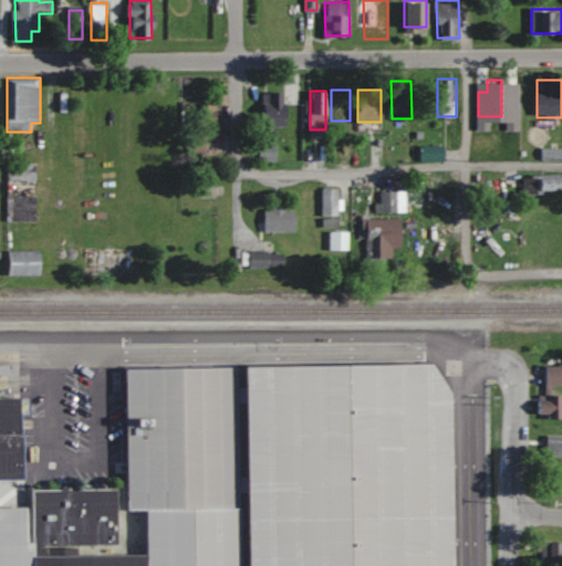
[(285,128),(285,92),(262,92),(262,128),(285,128)]
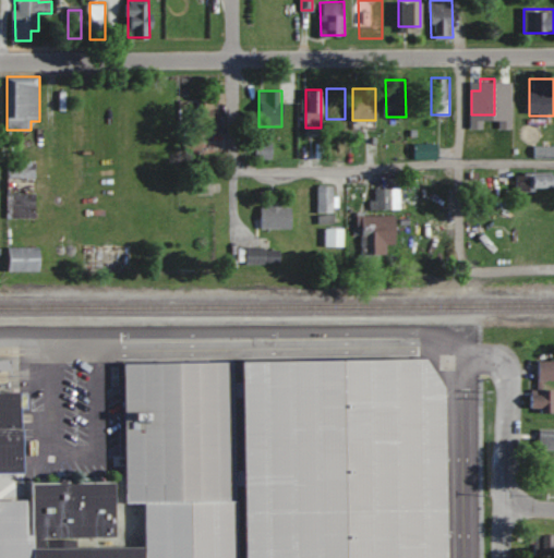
[(202,133),(213,134),(214,100),(202,100),(202,110),(208,111),(208,114),(195,114),(194,135),(188,135),(187,148),(201,149),(202,133)]
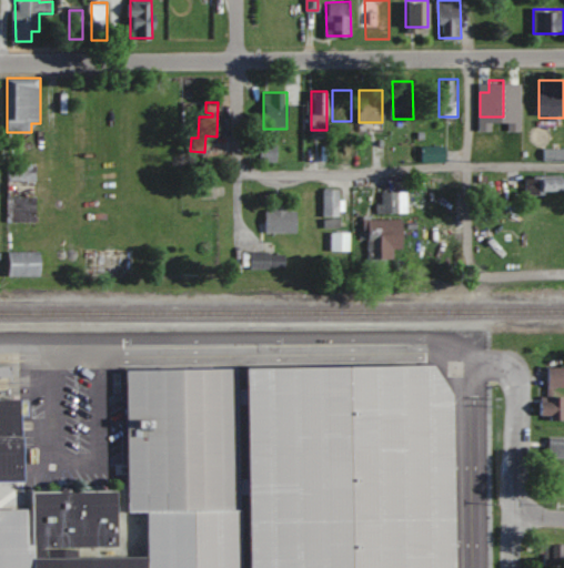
[(261,161),(278,161),(278,144),(261,144),(261,161)]
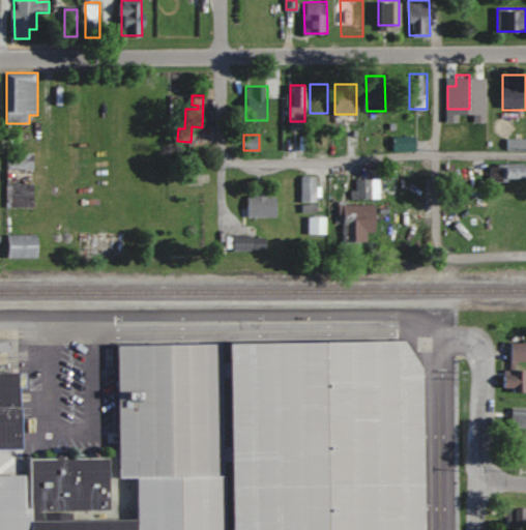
[(32,207),(32,153),(6,152),(5,207),(32,207)]
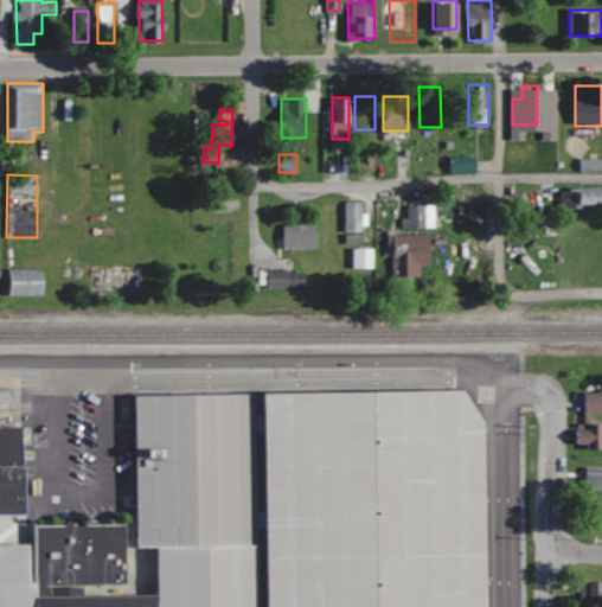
[(601,187),(572,187),(572,204),(601,204),(601,187)]
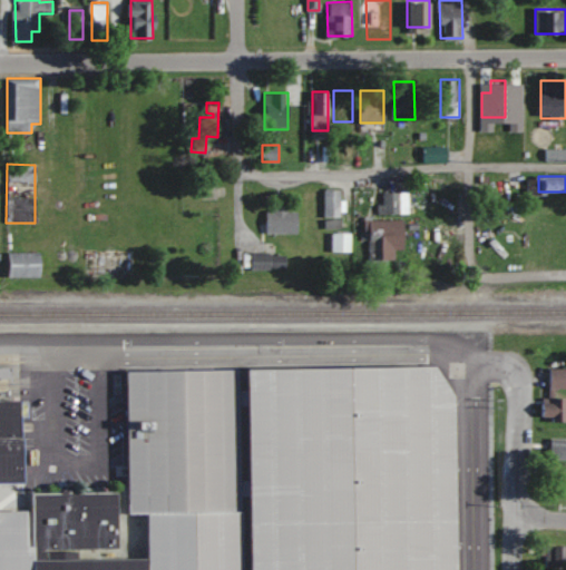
[(325,190),(325,227),(342,227),(342,190),(325,190)]
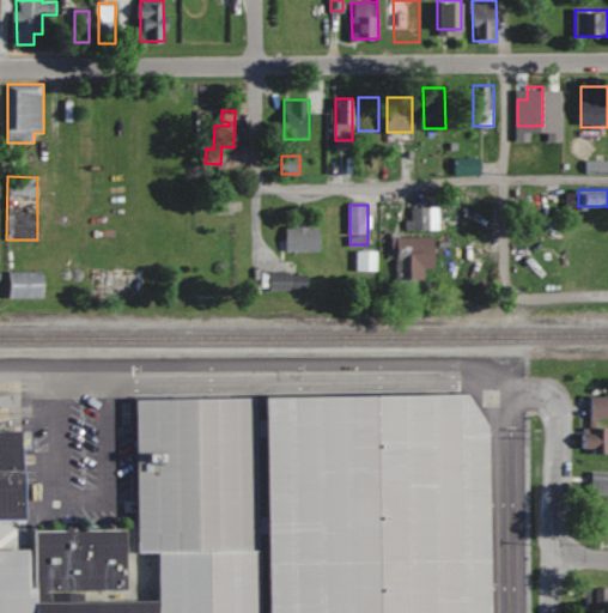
[(441,230),(441,206),(408,206),(408,230),(441,230)]
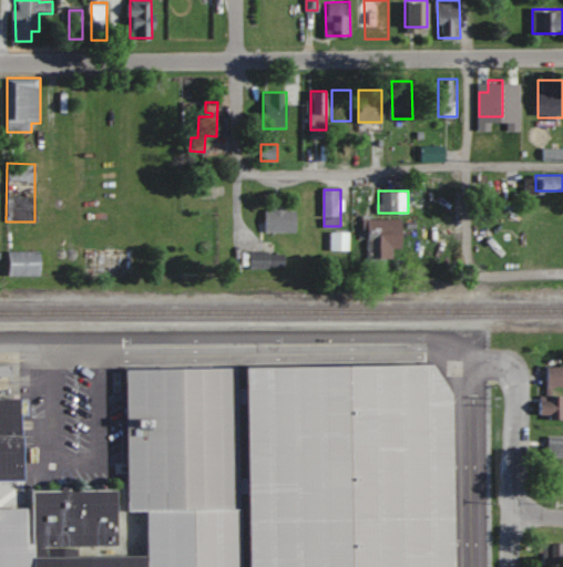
[(297,233),(297,210),(287,210),(287,206),(265,206),(265,233),(297,233)]
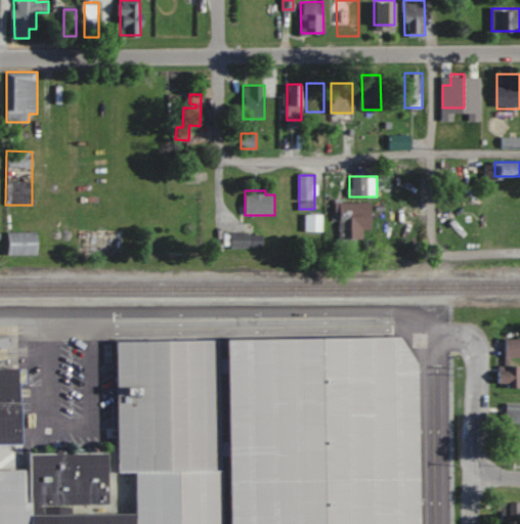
[(338,203),(338,244),(360,244),(360,203),(338,203)]
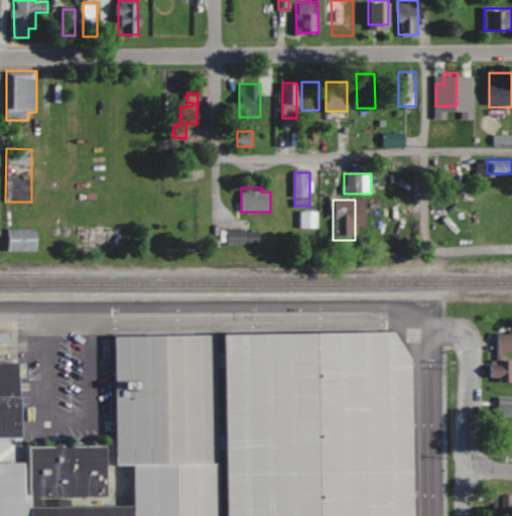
[(412,201),(391,201),(391,227),(397,227),(397,238),(412,238),(412,201)]
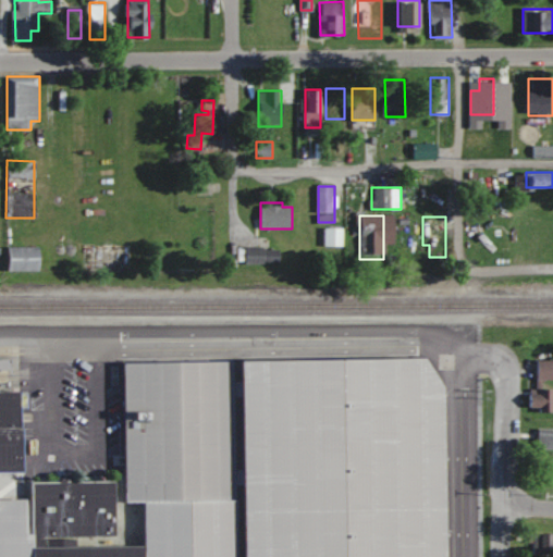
[(327,229),(326,244),(342,245),(343,229),(327,229)]
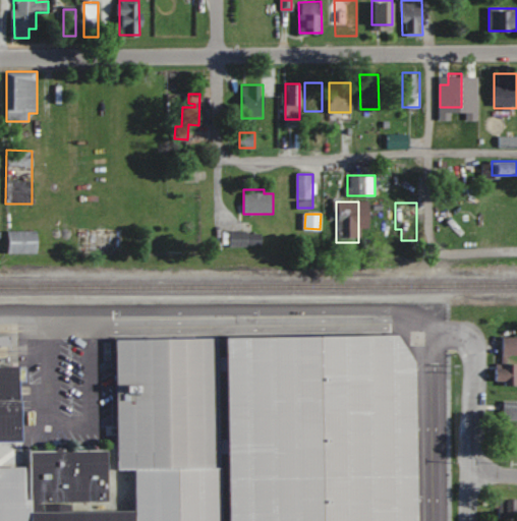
[(6,231),(6,253),(37,253),(37,231),(6,231)]
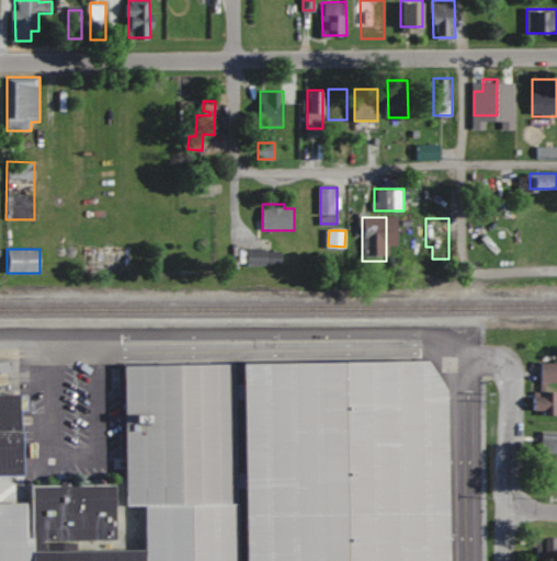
[(283,250),(247,250),(247,265),(283,265),(283,250)]
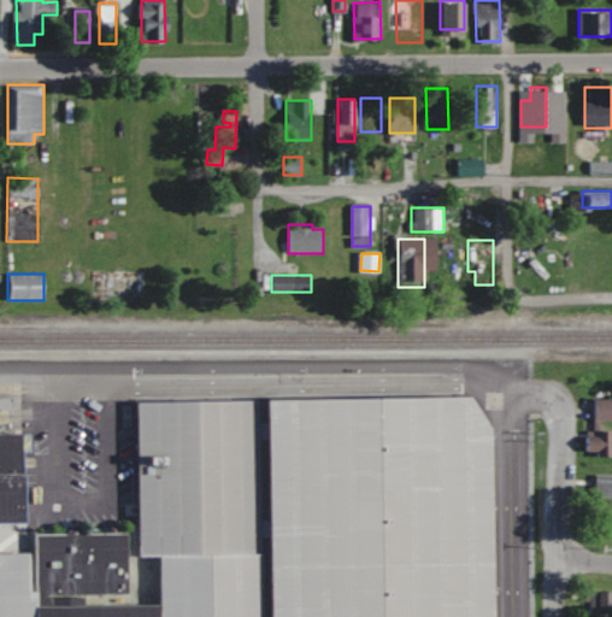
[(611,430),(602,432),(602,421),(611,419),(611,398),(595,399),(595,442),(584,442),(584,454),(611,454),(611,430)]
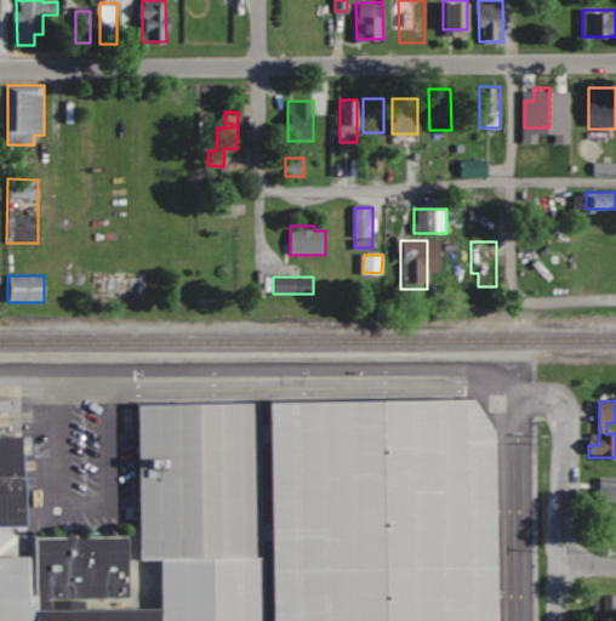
[(463,403),(486,436),(490,620),(0,620),(0,436),(32,436),(32,528),(40,536),(141,535),(140,404),(463,403)]
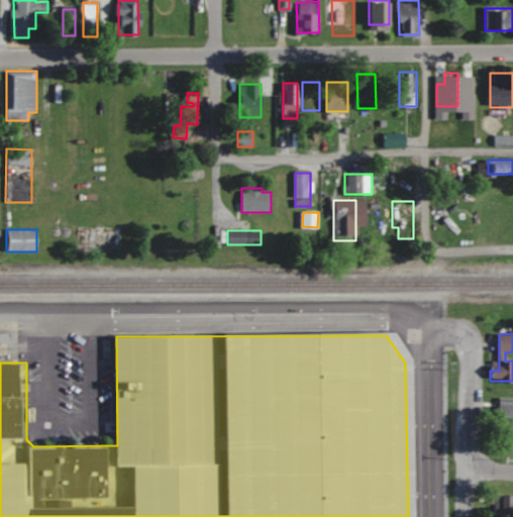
[(512,398),(499,398),(499,416),(512,415),(512,398)]
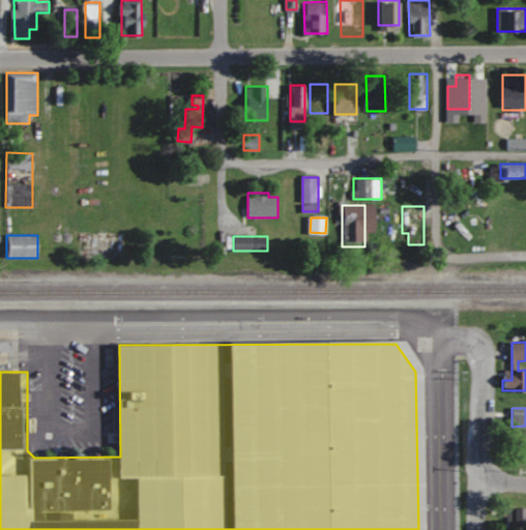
[(507,529),(525,528),(525,507),(507,507),(507,529)]
